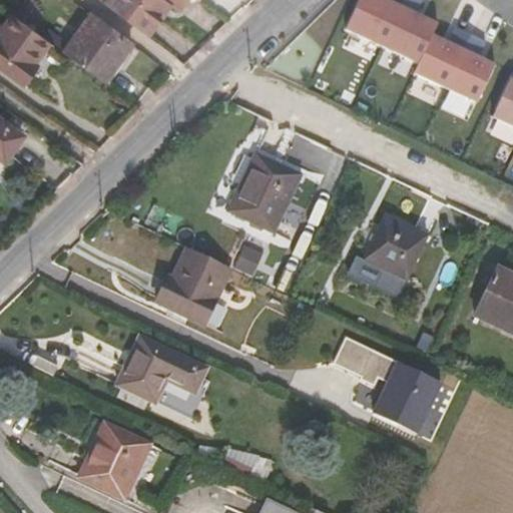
[(103,0),(100,5),(146,37),(169,6),(176,11),(184,0),(103,0)]
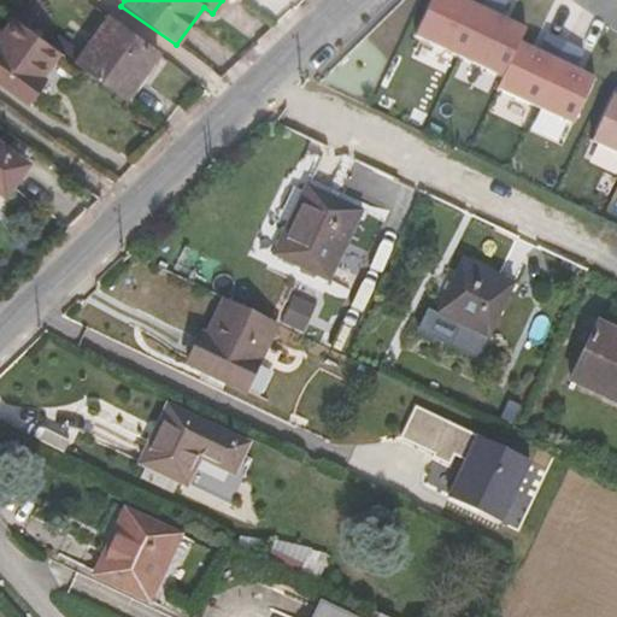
[(523,41),(530,23),(474,0),(430,0),(416,37),(501,72),(495,88),(540,106),(530,129),(568,144),(597,71),(523,41)]
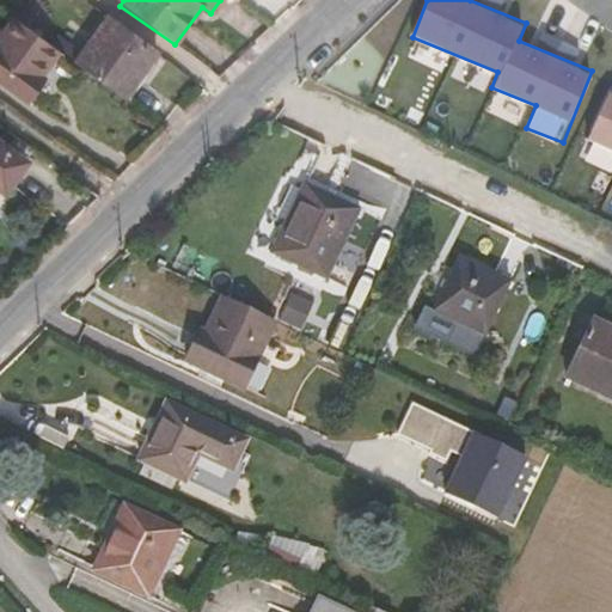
[(159,51),(109,16),(75,63),(124,98),(159,51)]
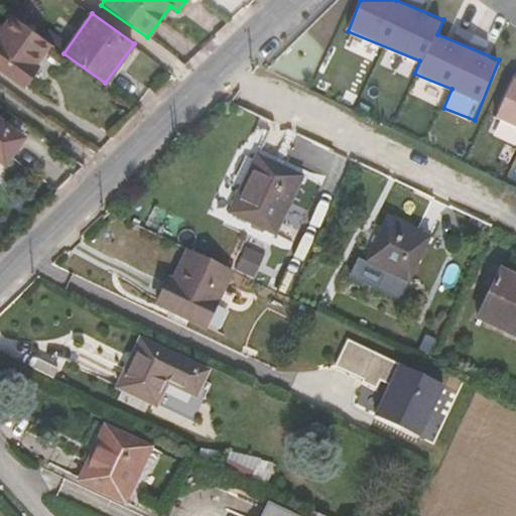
[(46,41),(11,14),(0,28),(0,69),(21,84),(34,66),(31,63),(46,41)]
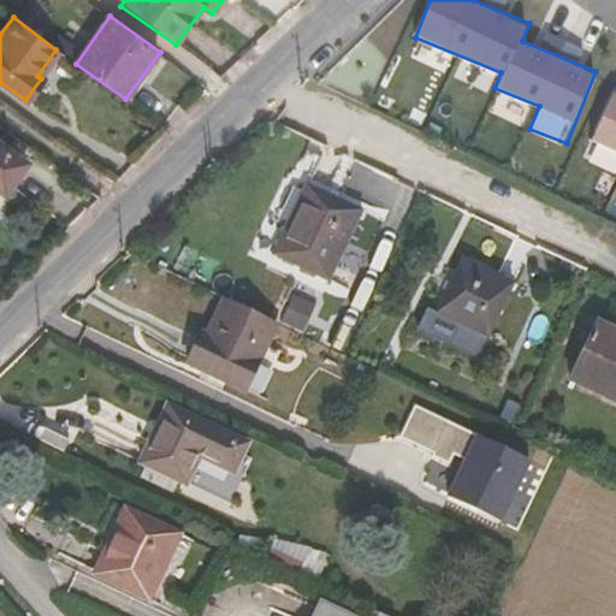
[(615,159),(615,99),(610,96),(588,148),(615,159)]
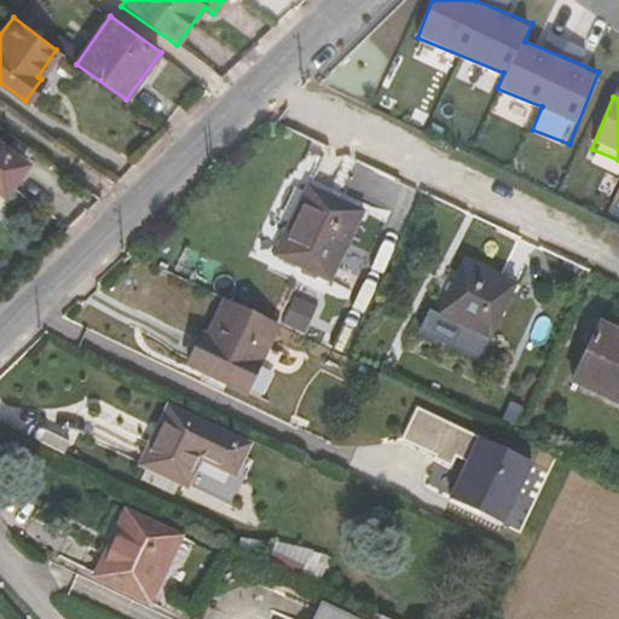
[(0,146),(0,192),(5,197),(28,166),(0,146)]
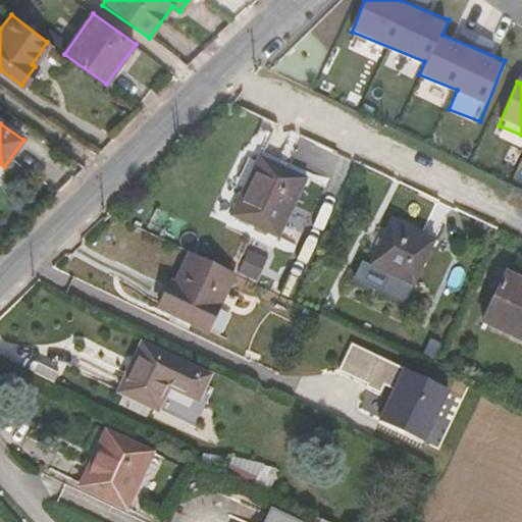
[(275,239),(303,179),(257,158),(227,217),(275,239)]
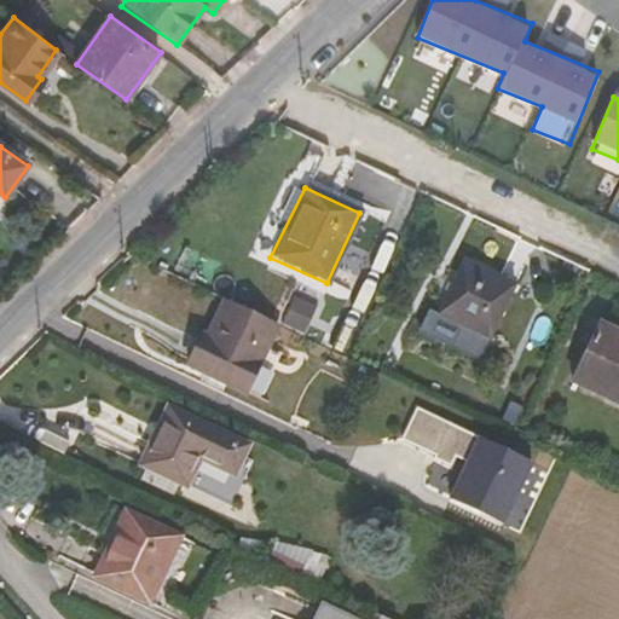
[(489,340),(515,287),(461,260),(434,314),(489,340)]
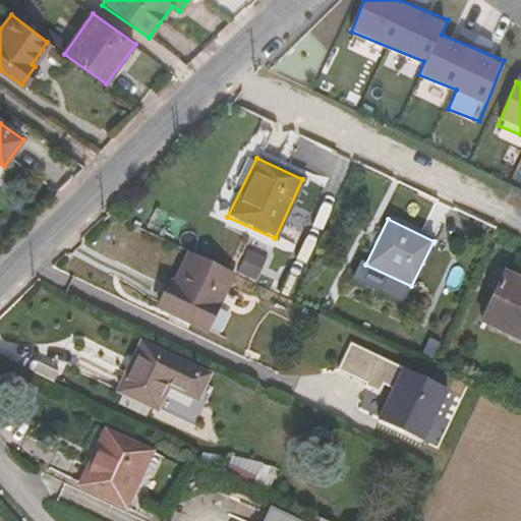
[(258,275),(266,253),(249,249),(242,271),(258,275)]
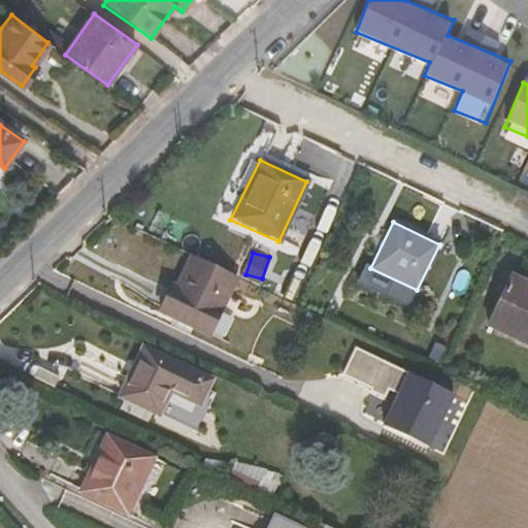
[(165,289),(154,312),(201,337),(233,275),(189,254),(169,290),(165,289)]
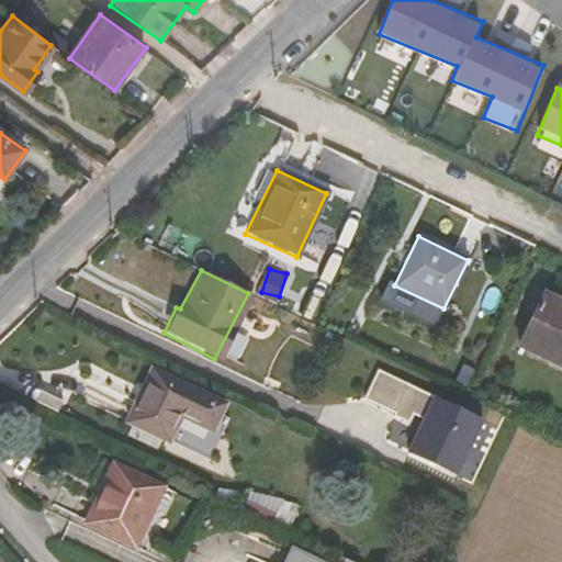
[(561,304),(542,295),(518,348),(561,369),(561,304)]
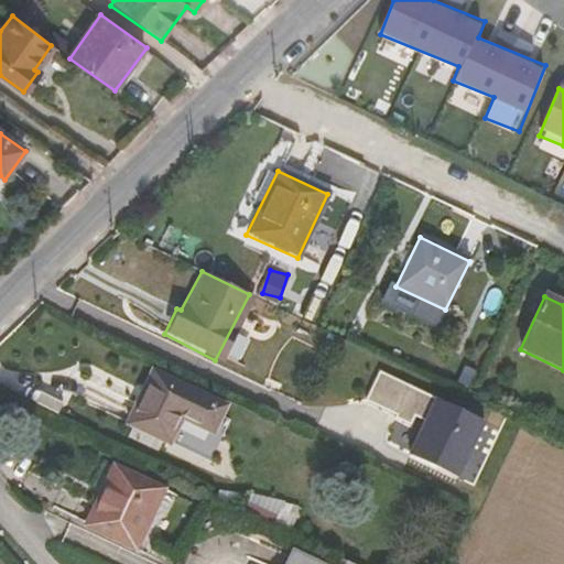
[(162,441),(173,416),(205,430),(218,403),(148,369),(122,422),(162,441)]
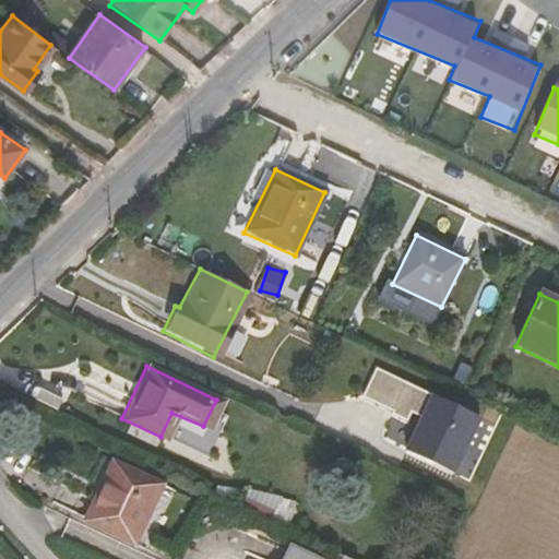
[(480,418),(378,369),(364,397),(393,412),(392,414),(407,421),(412,413),(423,418),(407,451),(454,474),(480,418)]
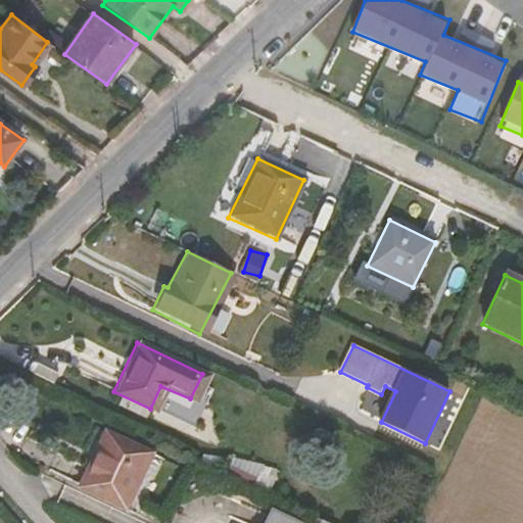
[(128,514),(153,458),(113,437),(97,473),(91,470),(83,491),(119,509),(128,514)]
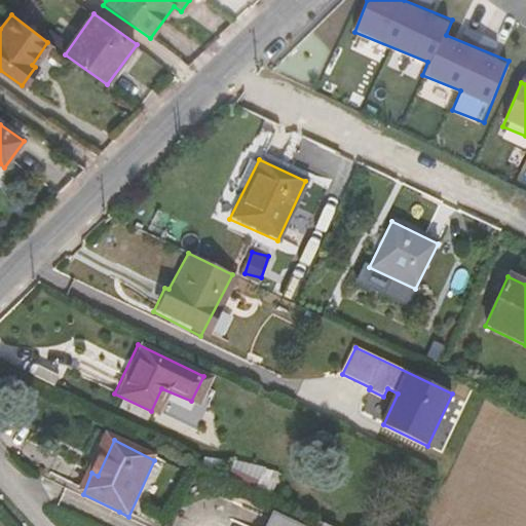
[(273,493),(282,473),(236,456),(229,477),(273,493)]
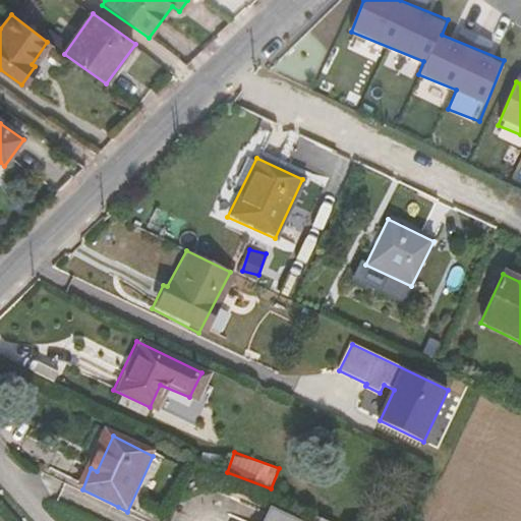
[(127,512),(140,517),(166,462),(153,456),(127,512)]
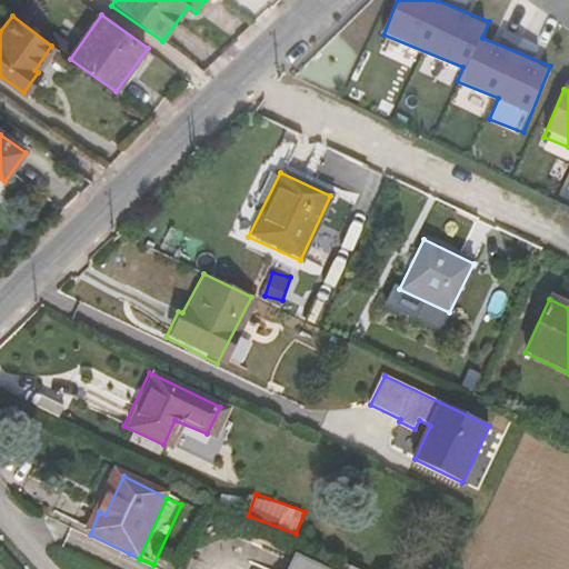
[(318,568),(297,559),(292,568),(318,568)]
